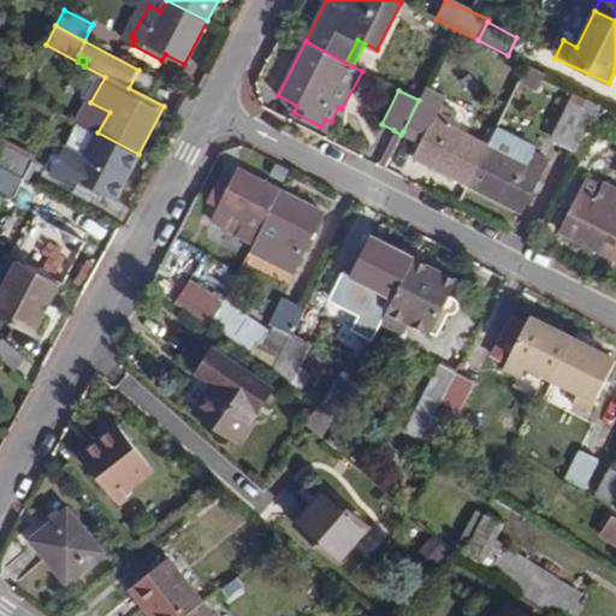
[(414,159),(467,187),(487,147),(450,128),(456,114),(440,107),(444,100),(424,90),(419,100),(403,131),(422,141),(414,159)]
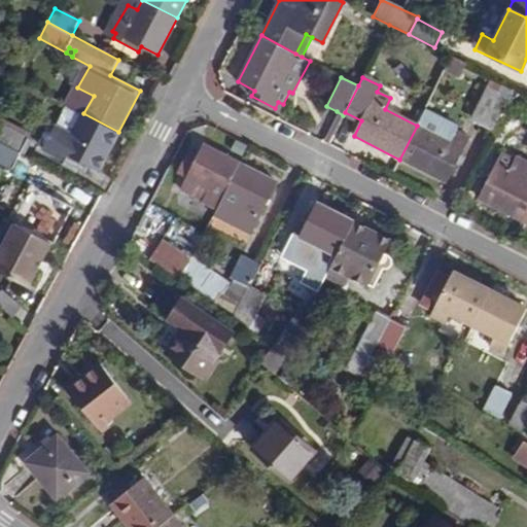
[(492,131),(508,98),(487,88),(470,119),(492,131)]
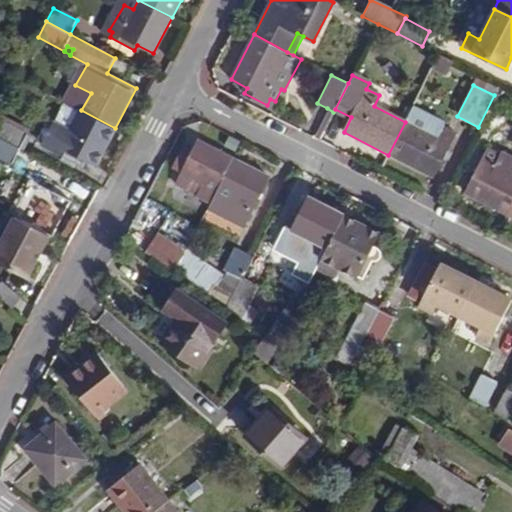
[(327,108),(314,136),(319,139),(333,112),(327,108)]
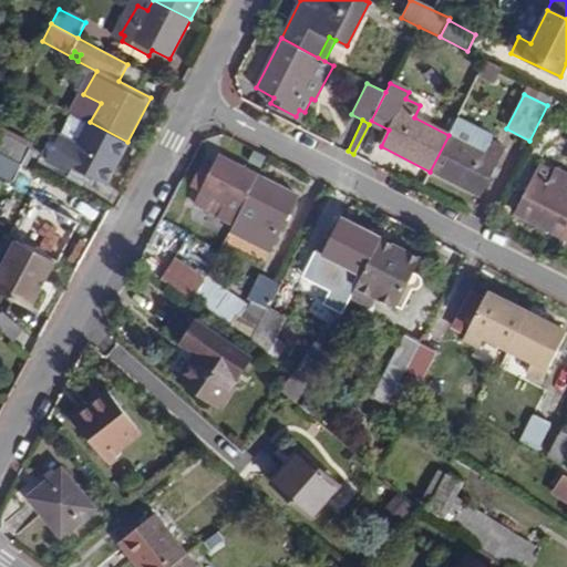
[(493,138),(456,120),(449,135),(430,172),(480,197),(505,148),(491,142),(493,138)]
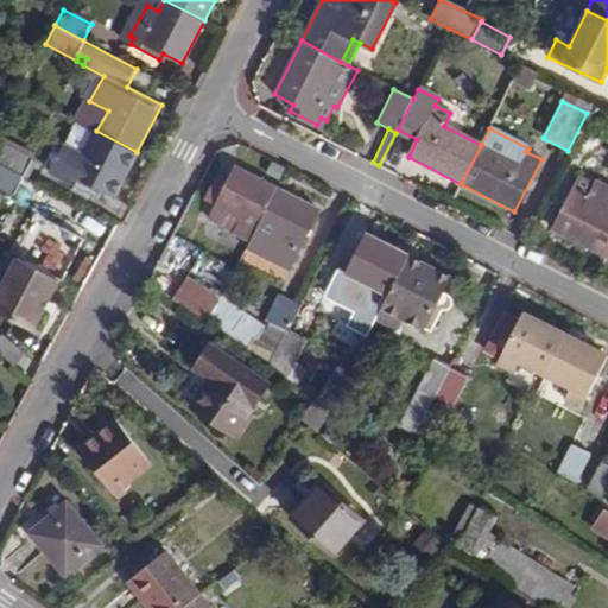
[(137,152),(96,131),(83,157),(65,147),(52,172),(90,192),(94,184),(115,195),(137,152)]
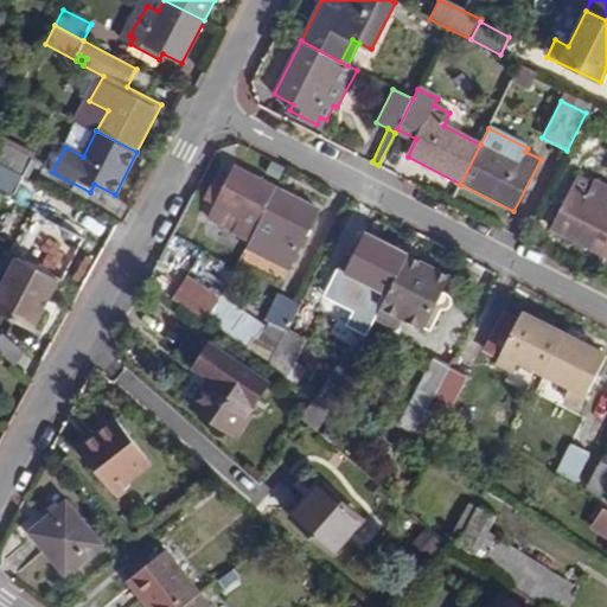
[(34,160),(0,140),(0,165),(24,178),(34,160)]
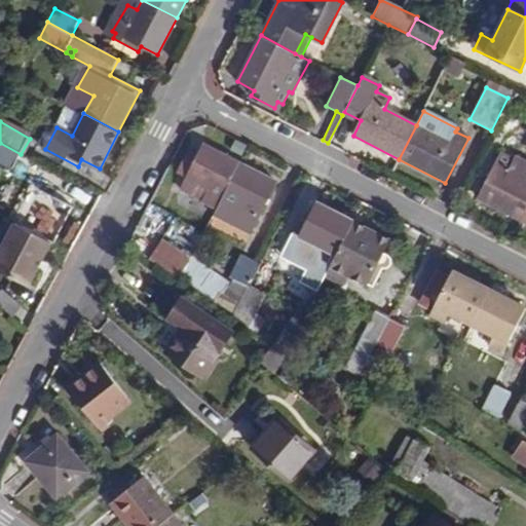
[(0,162),(12,170),(21,154),(0,143),(0,162)]
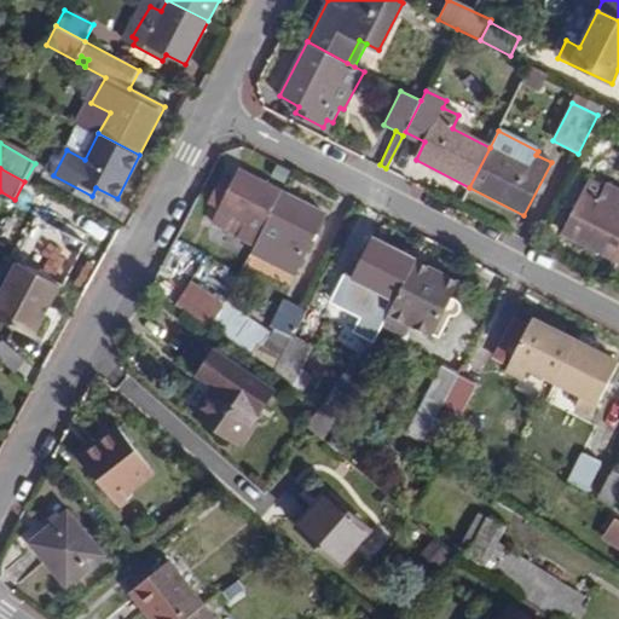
[(255,246),(283,192),(239,171),(212,224),(255,246)]
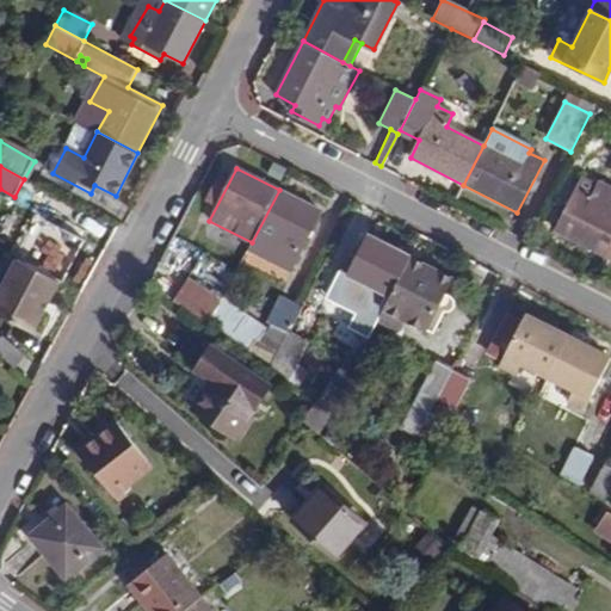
[(608,258),(610,251),(610,189),(597,181),(596,185),(581,178),(554,230),(608,258)]
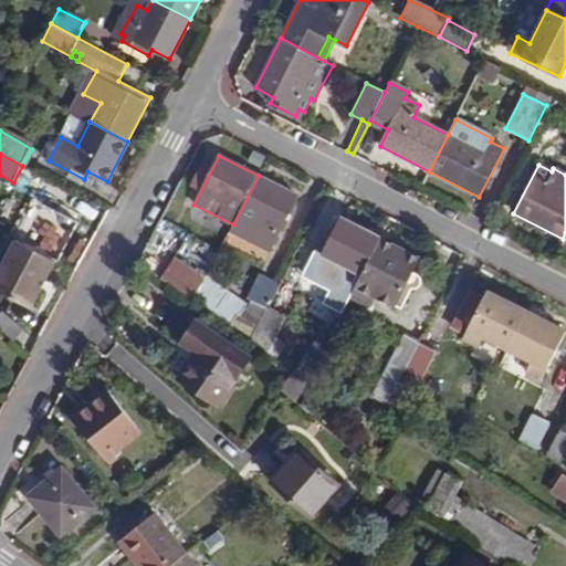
[(297,196),(259,176),(233,224),(231,231),(270,251),(297,196)]
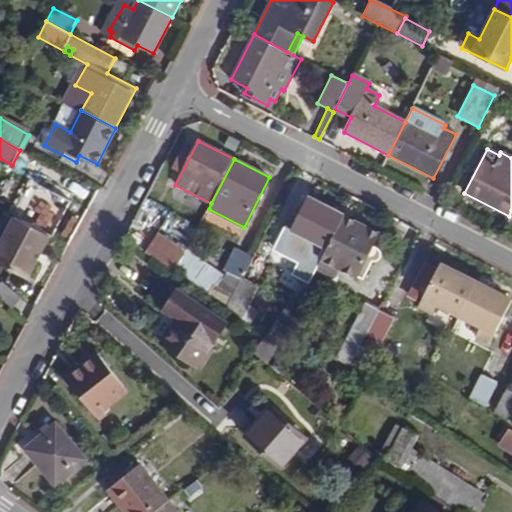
[(51,237),(53,238),(72,202),(68,200),(71,194),(36,176),(33,181),(28,179),(20,192),(30,198),(19,220),(51,237)]
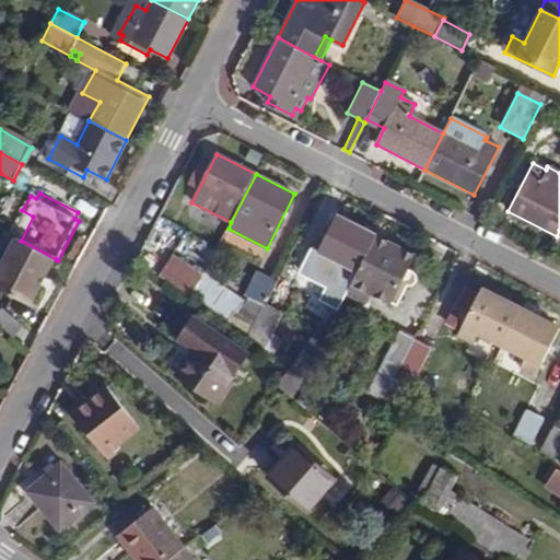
[(358,271),(376,235),(336,214),(335,218),(329,216),(307,260),(328,270),(334,259),(358,271)]
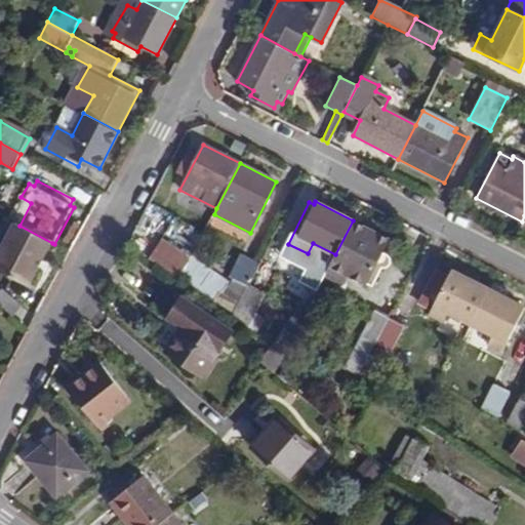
[(389,240),(353,220),(335,254),(358,267),(352,277),(370,286),(372,288),(380,270),(388,269),(392,264),(392,258),(382,252),(389,240)]
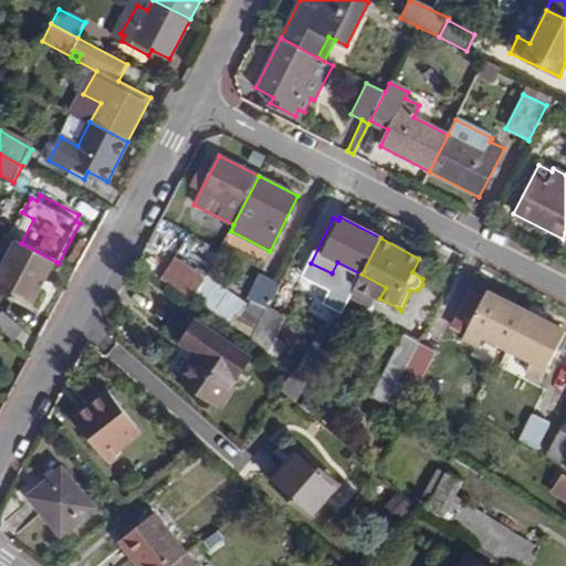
[(56,262),(21,243),(18,241),(0,275),(0,292),(33,310),(56,262)]
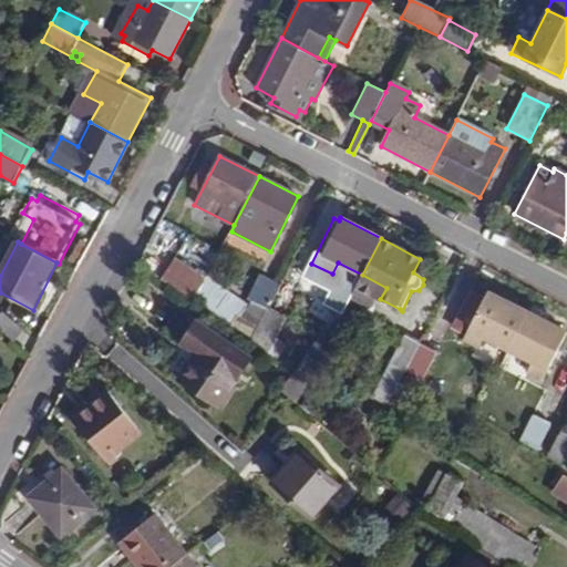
[(161,280),(194,303),(205,281),(175,260),(161,280)]
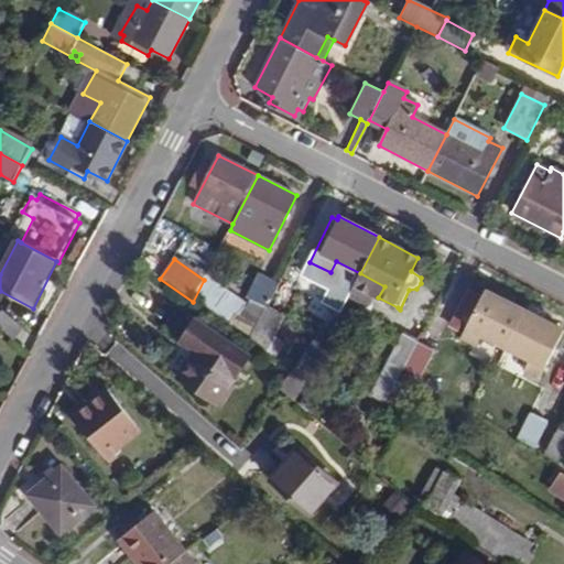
[(297,293),(279,282),(266,308),(284,318),(297,293)]
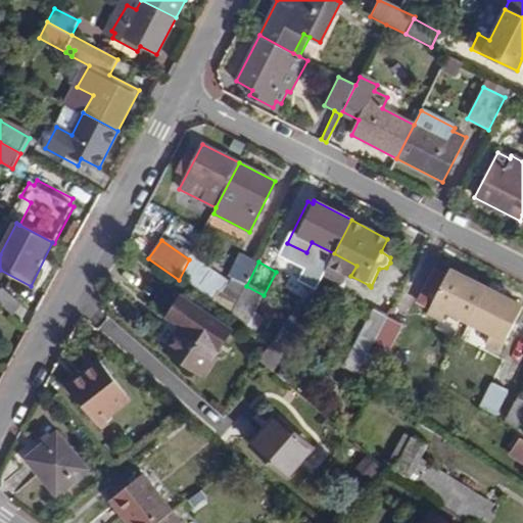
[(200,263),(189,280),(212,295),(224,277),(200,263)]
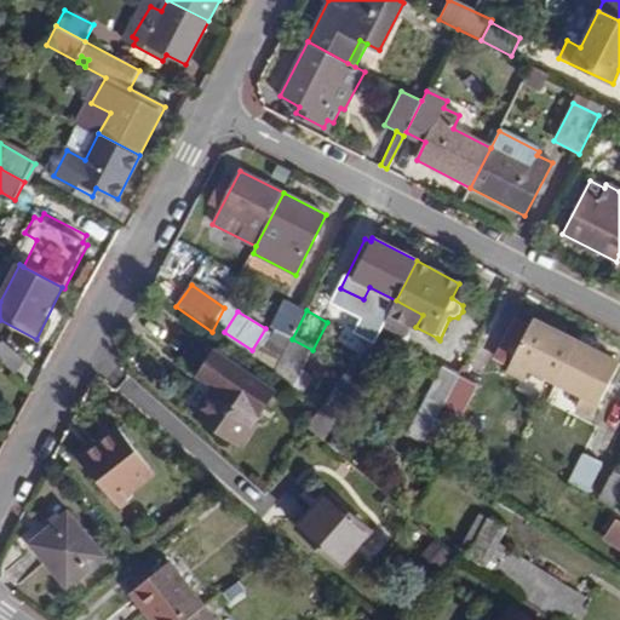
[(556,383),(577,343),(533,320),(529,326),(515,319),(494,360),(509,367),(505,373),(522,382),(529,369),(556,383)]
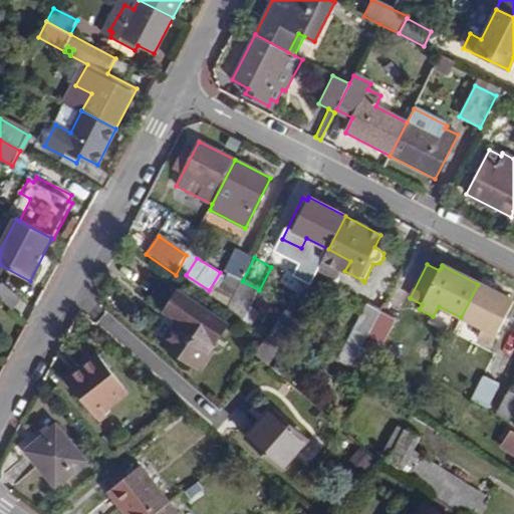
[(357,290),(362,280),(344,271),(339,281),(357,290)]
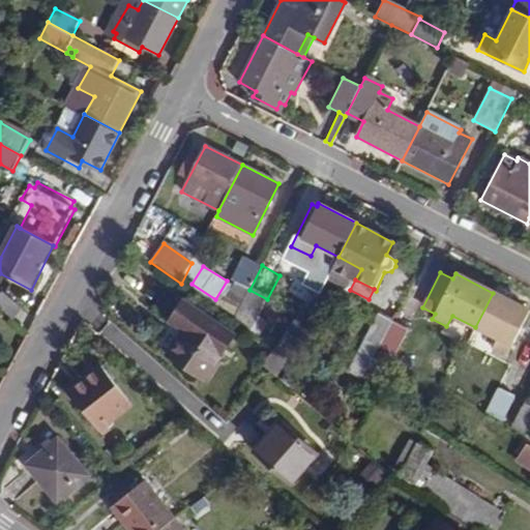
[(233,320),(249,290),(235,283),(219,311),(233,320)]
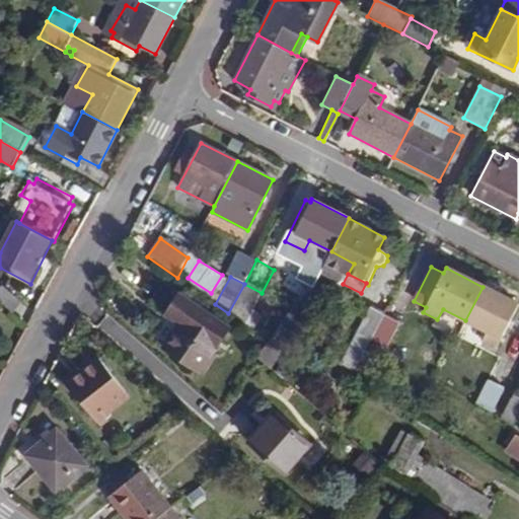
[(262,293),(244,284),(228,313),(244,324),(262,293)]
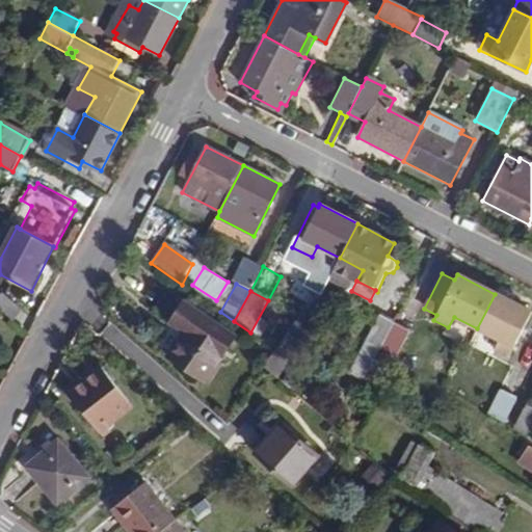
[(0,309),(15,321),(24,310),(3,293),(0,296),(0,309)]
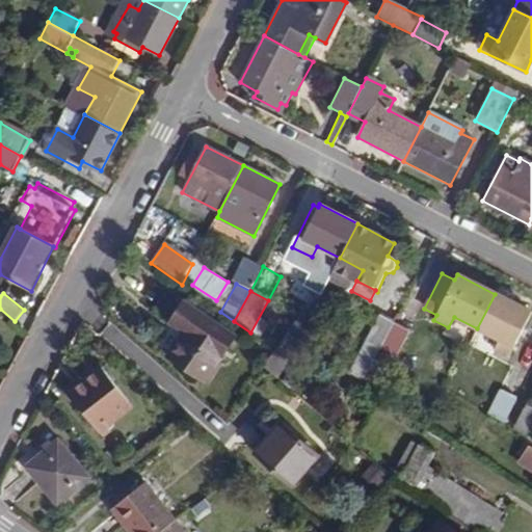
[(531,314),(531,313),(495,294),(477,328),(500,341),(495,351),(509,360),(531,314)]
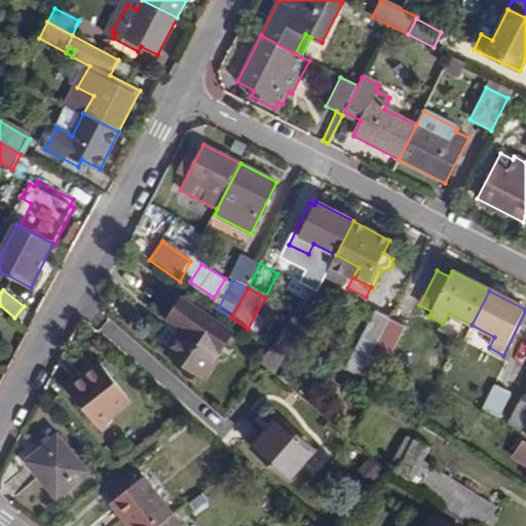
[(201,378),(232,333),(183,298),(167,320),(182,329),(165,352),(201,378)]
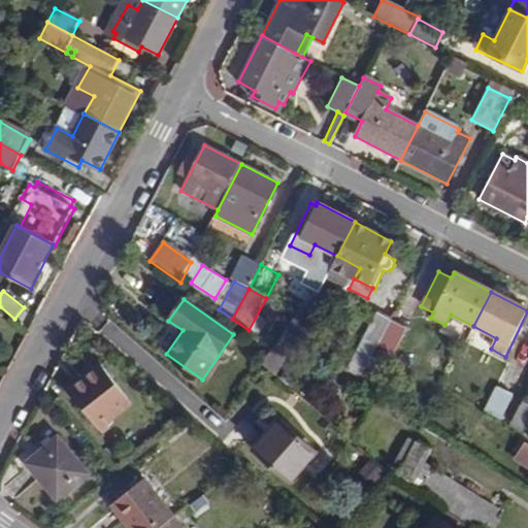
[(294,334),(312,305),(303,299),(286,329),(294,334)]
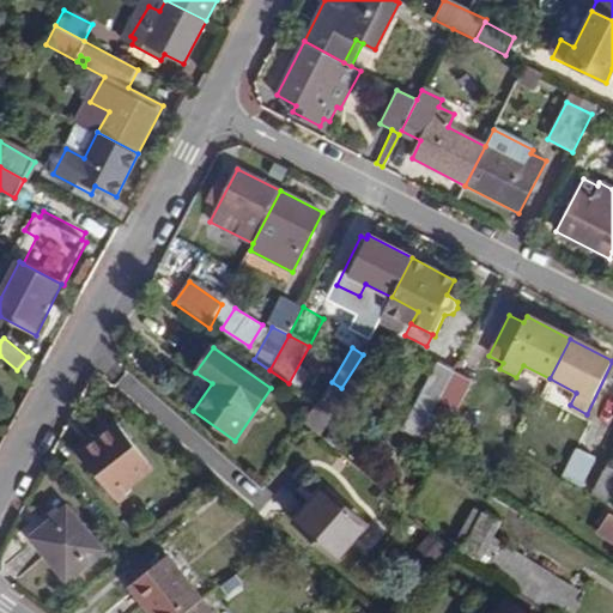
[(438,401),(453,371),(438,364),(424,392),(438,401)]
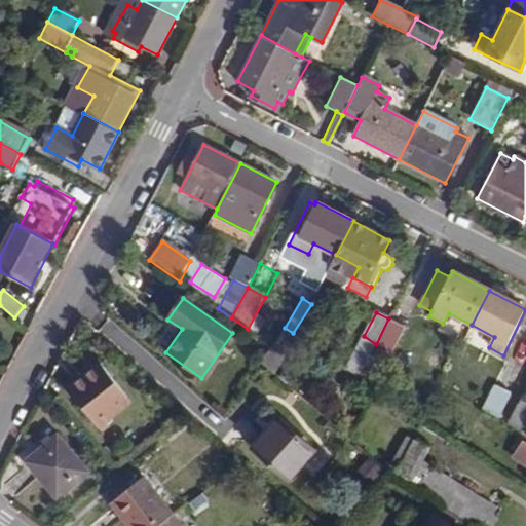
[(405,327),(388,318),(376,344),(390,353),(405,327)]
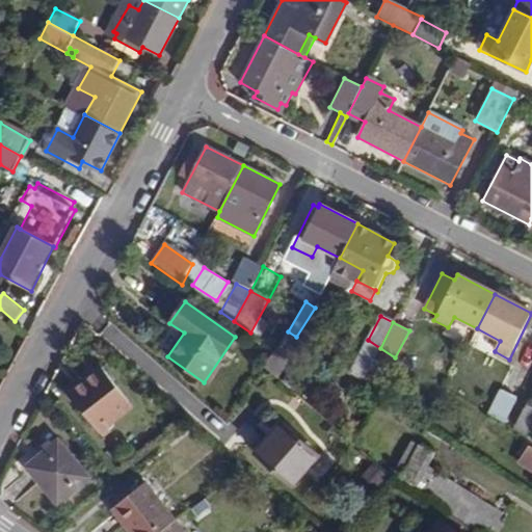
[(288,331),(266,367),(273,374),(296,337),(288,331)]
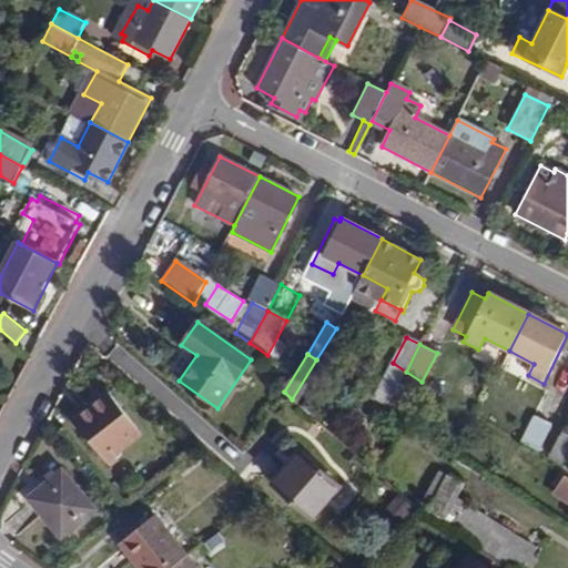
[(388,406),(406,372),(393,363),(375,397),(388,406)]
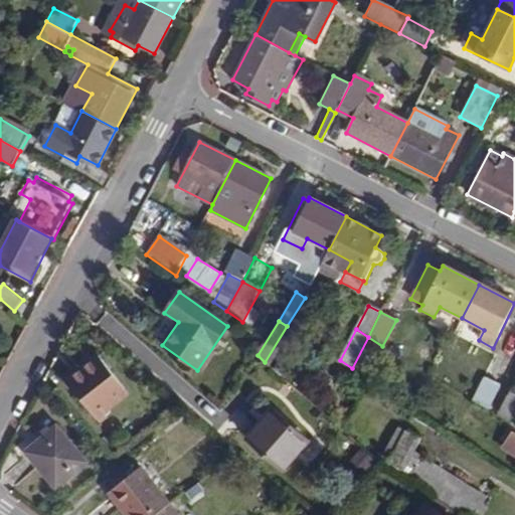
[(98,419),(128,395),(98,358),(68,382),(98,419)]
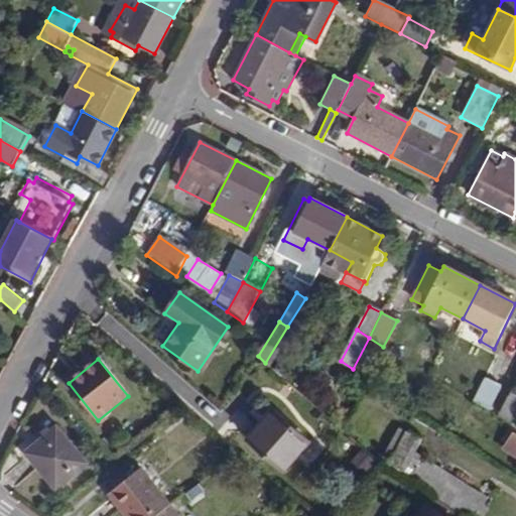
[(487,378),(474,402),(489,411),(501,386),(487,378)]
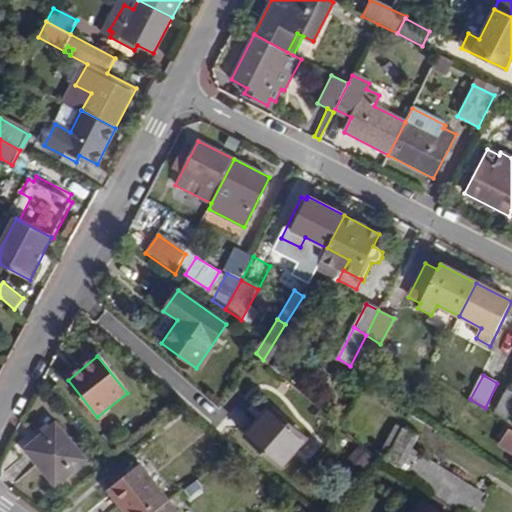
[(511,389),(508,387),(496,410),(511,418),(511,389)]
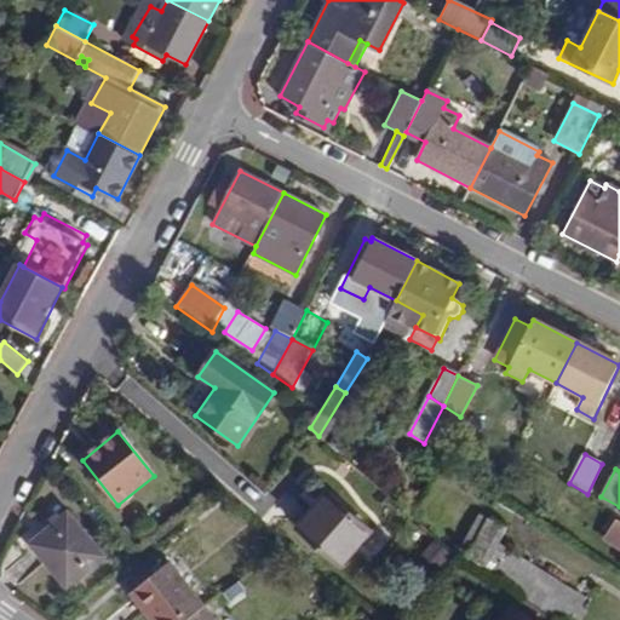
[(321,516),(336,500),(329,495),(315,511),(321,516)]
